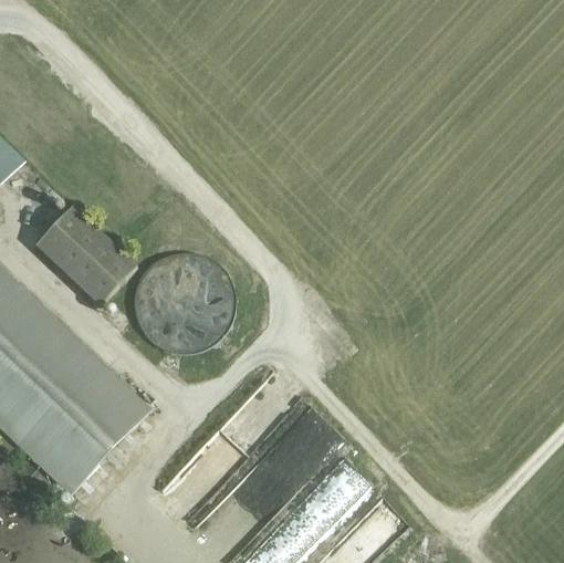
[(0,183),(21,160),(0,141),(0,183)]
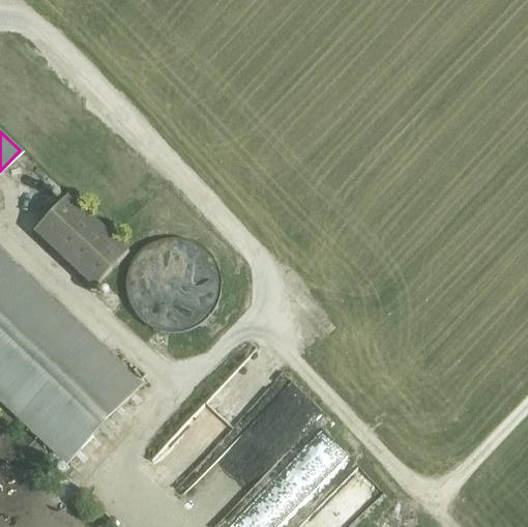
[(125,251),(65,194),(31,230),(91,287),(125,251)]
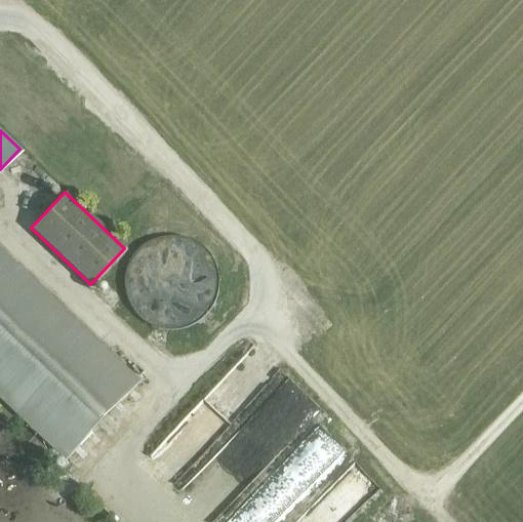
[(124,278),(124,282),(124,286),(125,289),(126,293),(127,297),(128,302),(130,305),(132,308),(135,311),(137,314),(141,317),(144,319),(148,321),(151,323),(155,325),(159,326),(162,327),(166,327),(170,327),(174,327),(178,327),(183,326),(187,325),(190,323),(194,321),(197,319),(200,317),(203,314),(206,311),(208,308),(210,305),(212,302),(213,297),(214,293),(215,289),(216,286),(216,282),(216,278),(215,274),(214,270),(213,266),(212,263),(210,258),(208,255),(206,252),(203,249),(200,246),(197,244),(194,242),(190,240),(187,238),(183,237),(178,236),(174,236),(170,236),(166,236),(162,236),(159,237),(155,238),(151,240),(148,242),(144,244),(141,246),(137,249),(135,252),(132,255),(130,258),(128,263),(127,266),(126,270),(125,274),(124,278)]
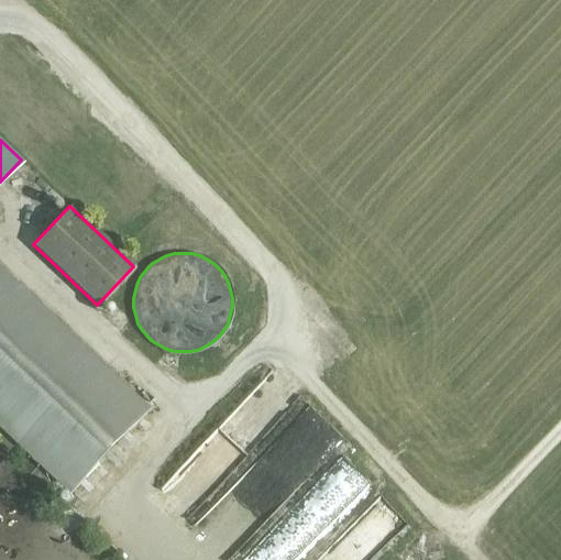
[(0,426),(68,491),(146,407),(0,267),(0,426)]
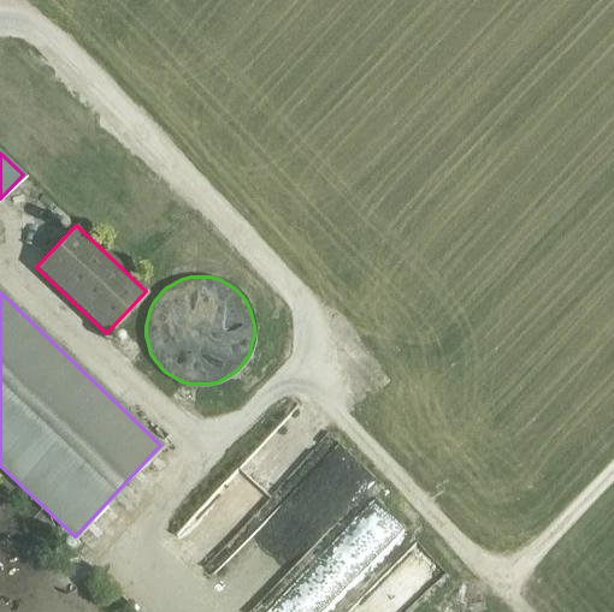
[(232,462),(164,535),(195,563),(263,489),(232,462)]
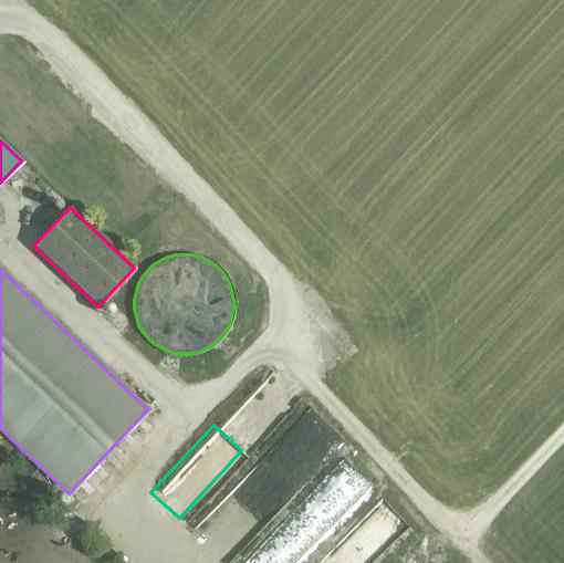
[(194,519),(219,543),(291,468),(263,441),(237,469),(233,466),(222,477),(237,491),(219,509),(211,501),(194,519)]
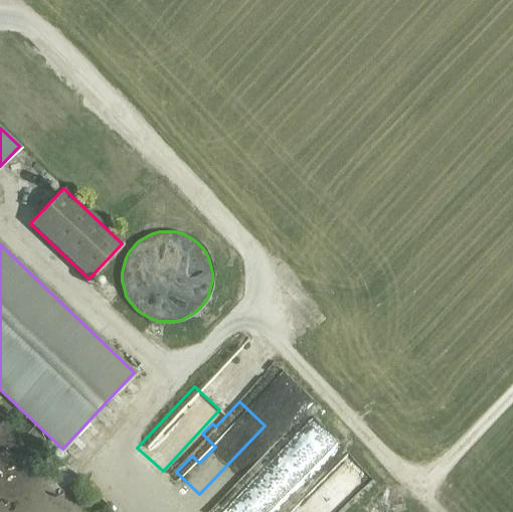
[(340,449),(275,511),(324,511),(364,474),(340,449)]
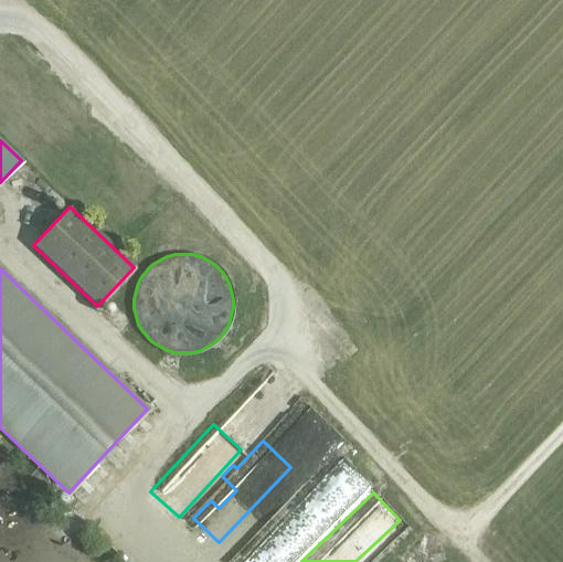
[(232,561),(264,561),(250,545),(232,561)]
